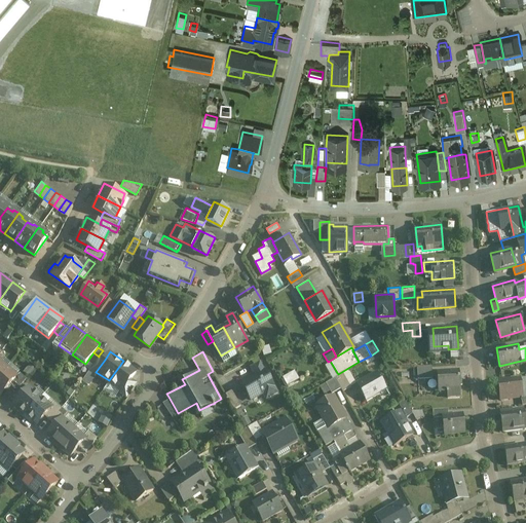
[(99,357),(89,369),(96,373),(96,372),(105,360),(99,356),(99,357)]
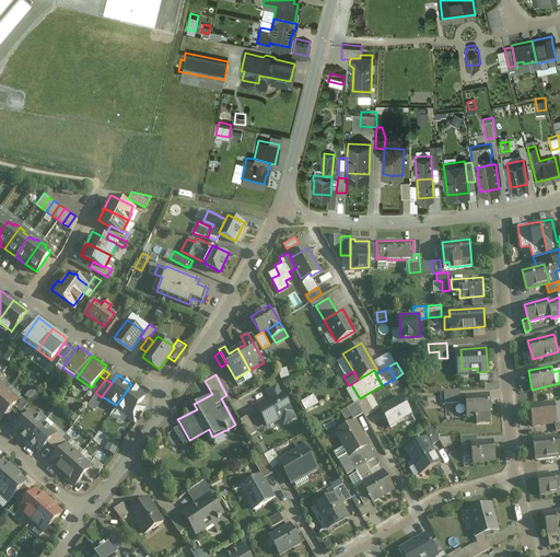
[(131,384),(116,405),(129,415),(139,402),(144,394),(131,384)]
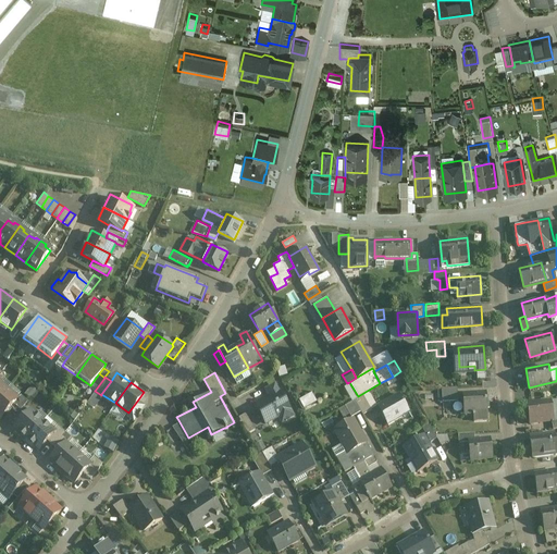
[(279,391),(274,383),(267,388),(271,395),(258,404),(268,421),(279,415),(282,420),(293,414),(289,408),(291,408),(280,391),(279,391)]
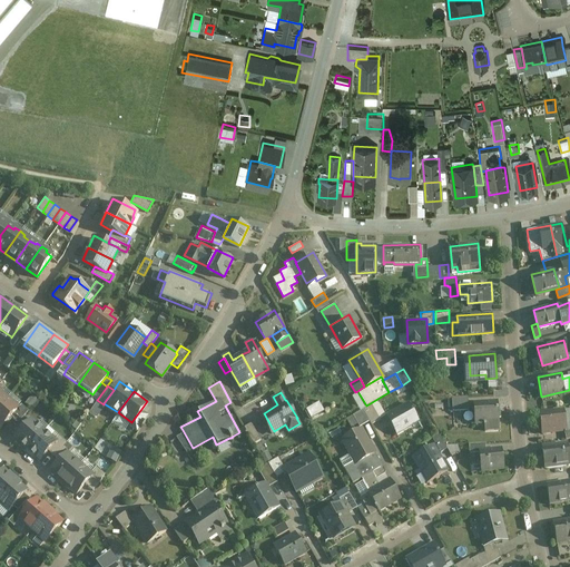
[(468,396),(452,396),(452,409),(468,408),(468,396)]
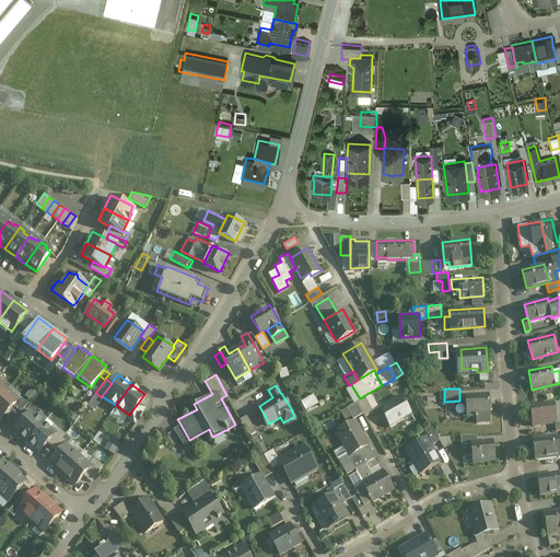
[(7,390),(0,397),(0,418),(0,419),(11,407),(18,399),(7,390)]
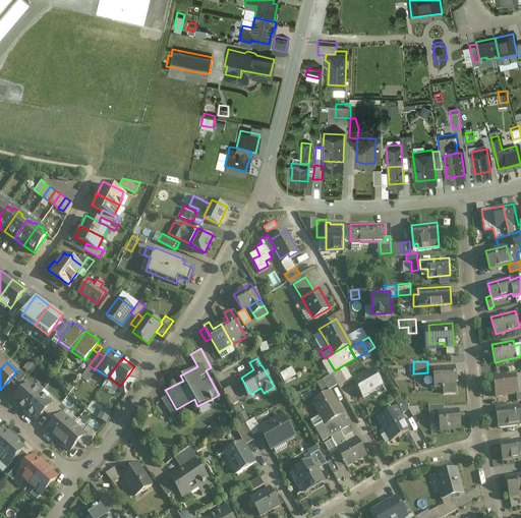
[(284,379),(296,375),(293,365),(281,369),(284,379)]
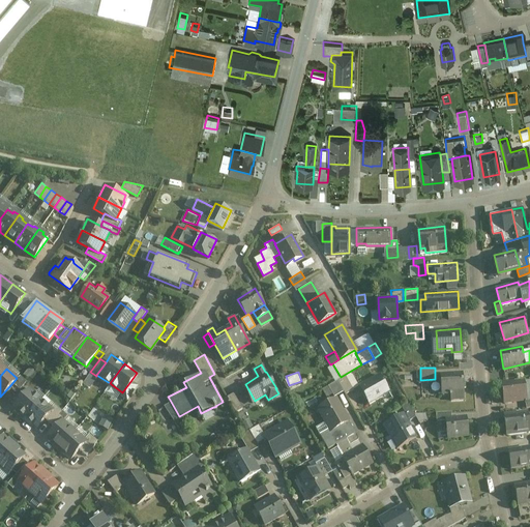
[(462,372),(440,374),(441,392),(449,391),(449,393),(450,393),(450,399),(464,398),(462,372)]
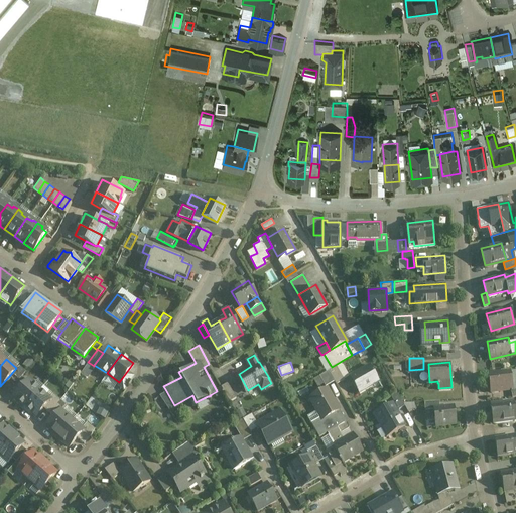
[(369,363),(349,374),(358,390),(378,379),(369,363)]
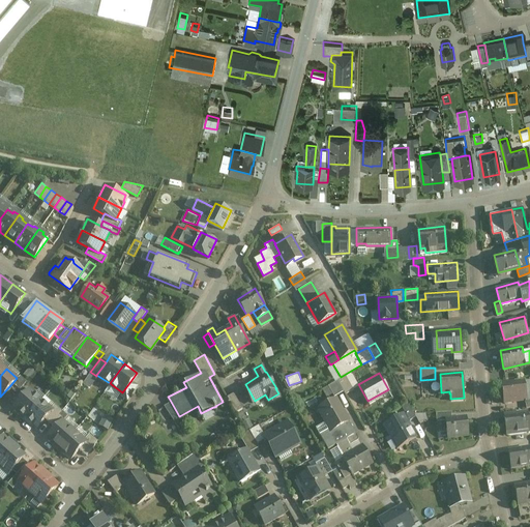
[(354,387),(346,374),(341,377),(337,378),(344,389),(346,392),(354,387)]
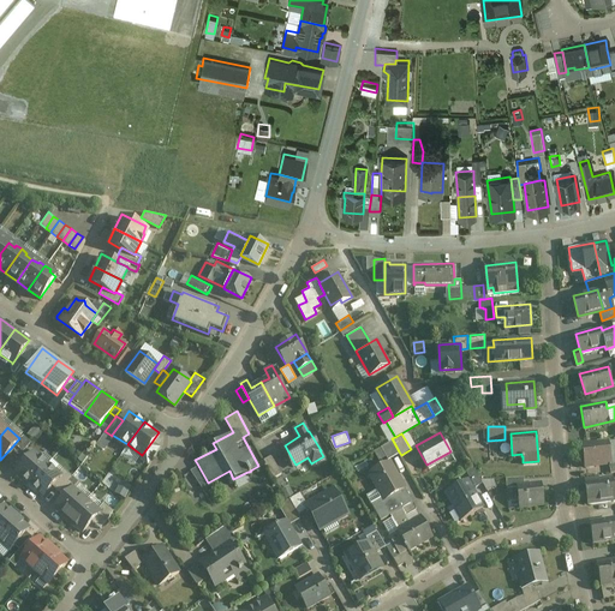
[(19,438),(12,447),(19,454),(30,442),(22,436),(19,438)]
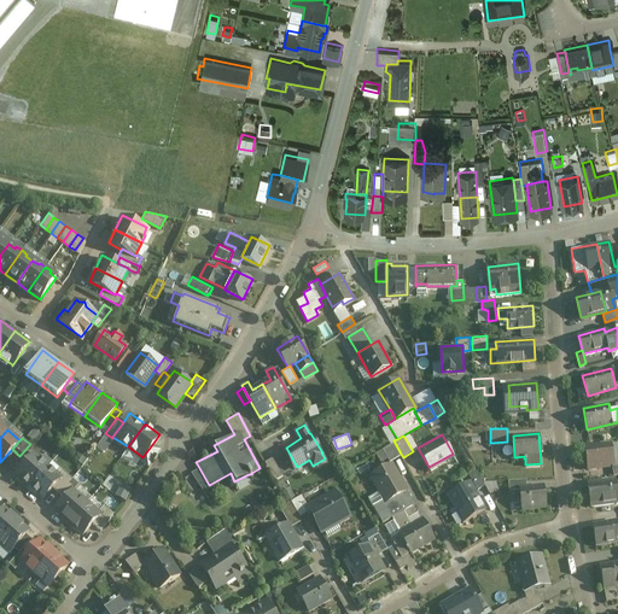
[(394,440),(383,448),(390,460),(401,454),(394,440)]
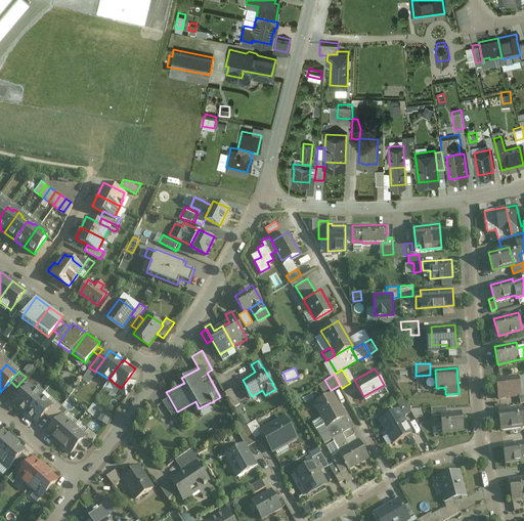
[(523,375),(496,379),(497,388),(496,390),(496,393),(498,394),(498,396),(519,394),(519,396),(523,395),(523,375)]
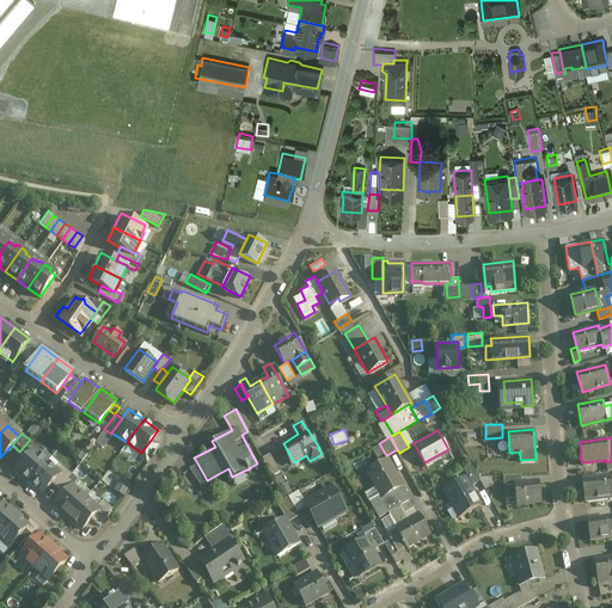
[(152,438),(141,453),(140,454),(146,459),(158,443),(152,438)]
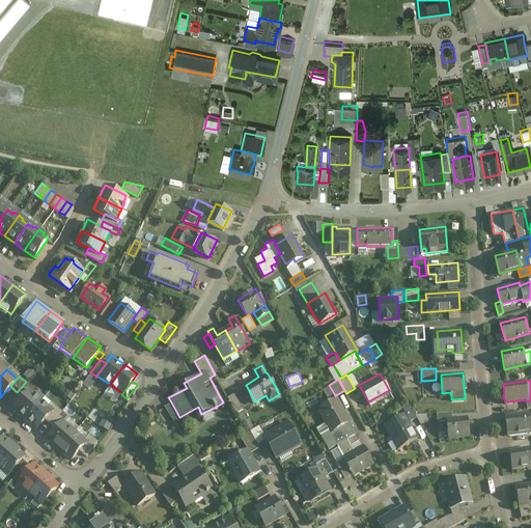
[(28,391),(23,387),(19,391),(24,396),(28,391)]
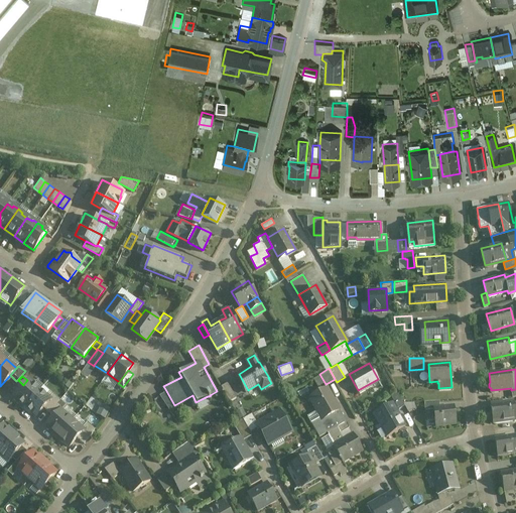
[(23,385),(13,396),(21,403),(21,404),(23,406),(39,388),(28,378),(27,380),(23,385)]
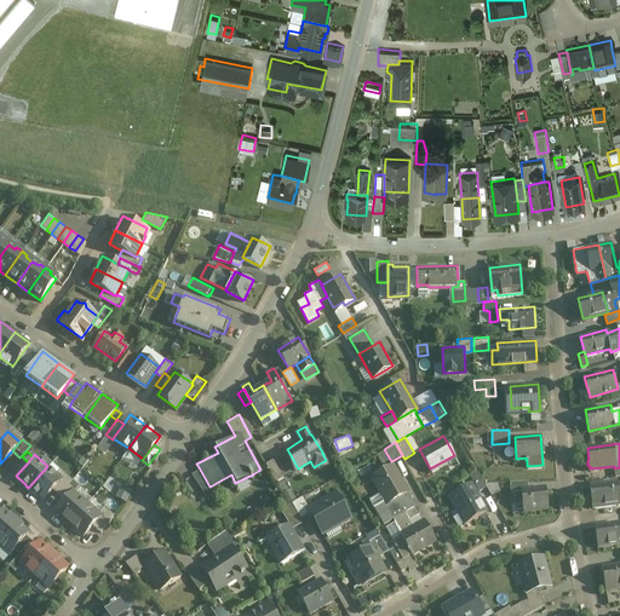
[(283,476),(273,458),(265,462),(275,481),(283,476)]
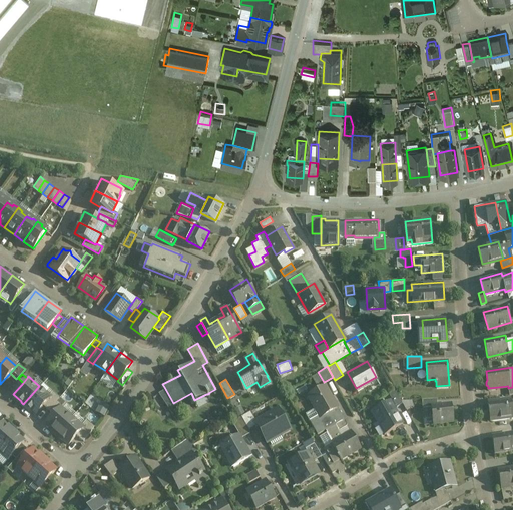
[(344,418),(325,385),(308,394),(320,415),(310,420),(317,433),(326,428),(336,423),(344,418)]
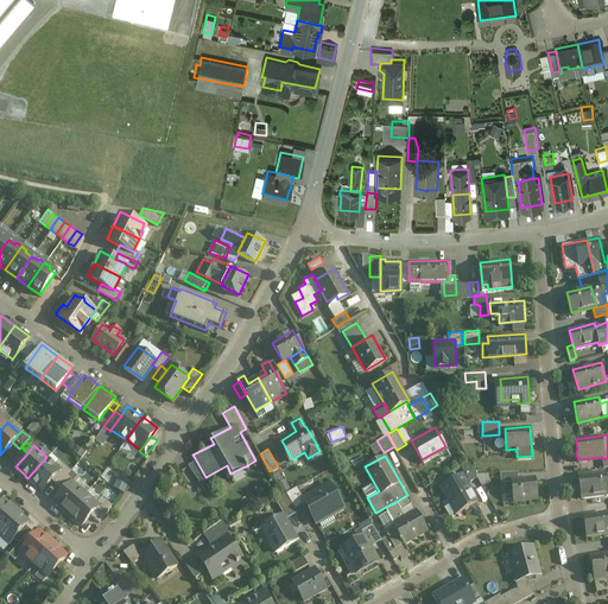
[(46,457),(27,478),(31,482),(32,481),(42,489),(51,478),(61,469),(58,468),(46,457)]
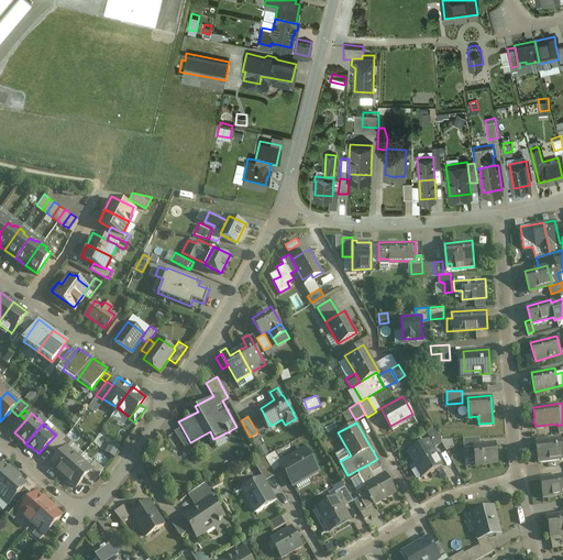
[(190,442),(180,425),(173,428),(184,446),(190,442)]
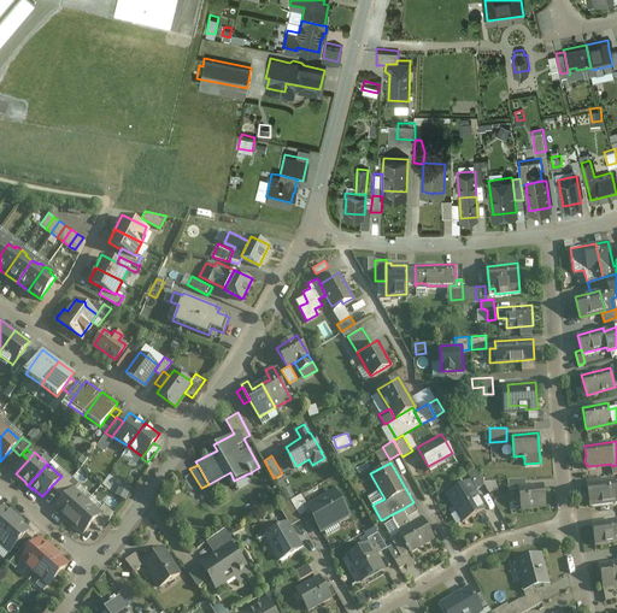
[(485,483),(475,467),(466,471),(476,488),(485,483)]
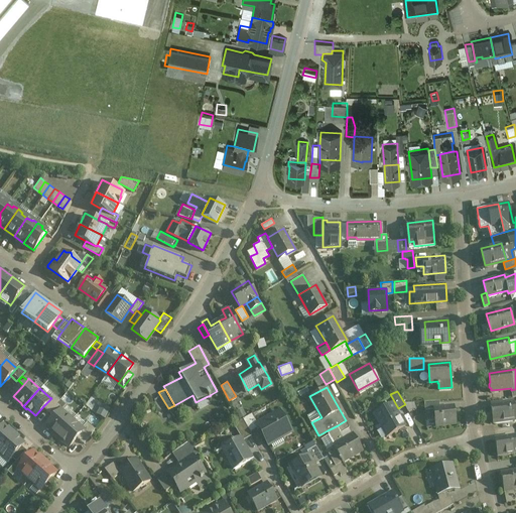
[(51,398),(43,406),(49,411),(60,398),(53,392),(49,397),(51,398)]
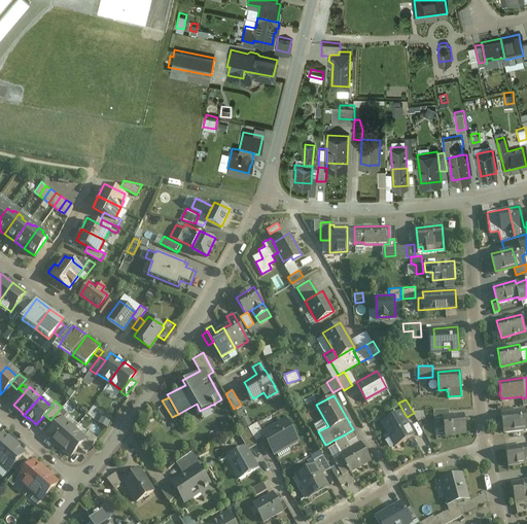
[(62,407),(50,420),(56,425),(62,417),(64,419),(69,413),(62,407)]
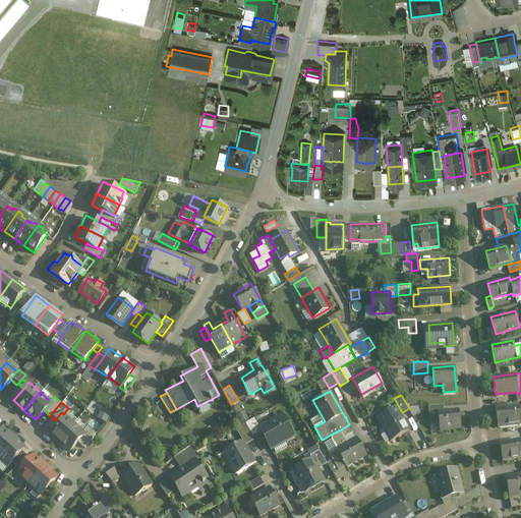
[(441,403),(428,404),(428,413),(439,412),(438,411),(442,411),(441,403)]
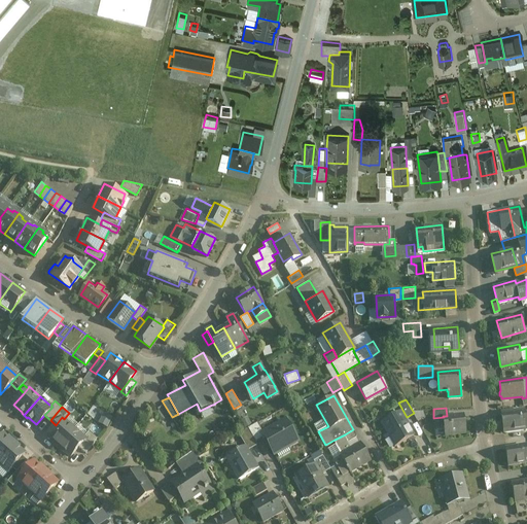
[(524,410),(501,413),(503,429),(526,427),(524,410)]
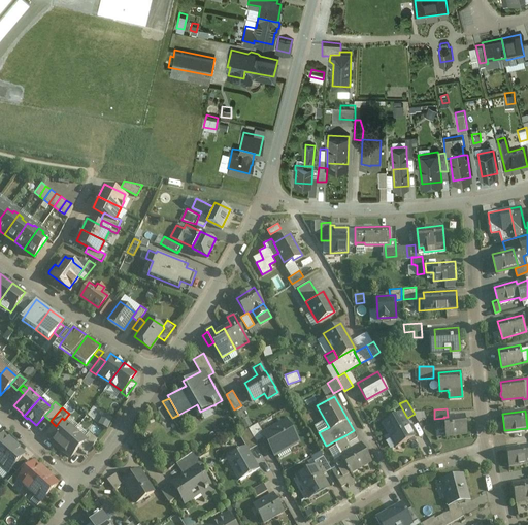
[(100,422),(108,425),(112,415),(104,412),(100,422)]
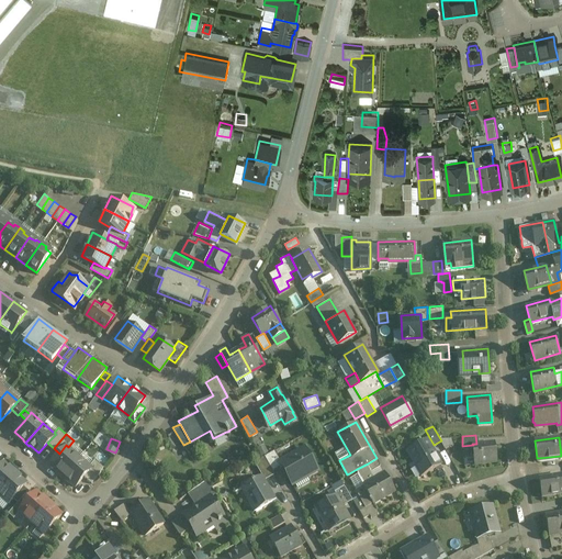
[(427,439),(407,450),(422,474),(440,464),(427,439)]
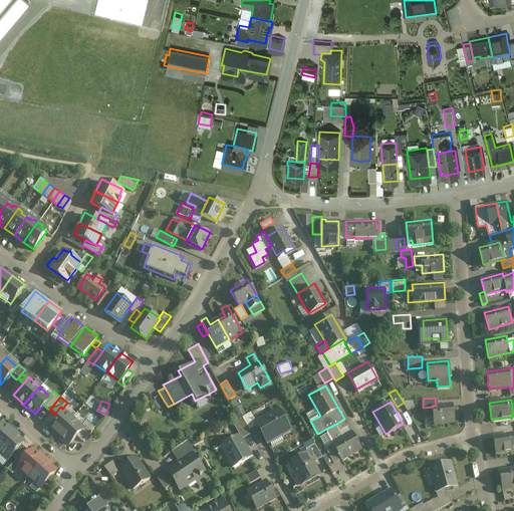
[(436,406),(432,406),(433,407),(434,422),(453,421),(452,405),(436,406)]
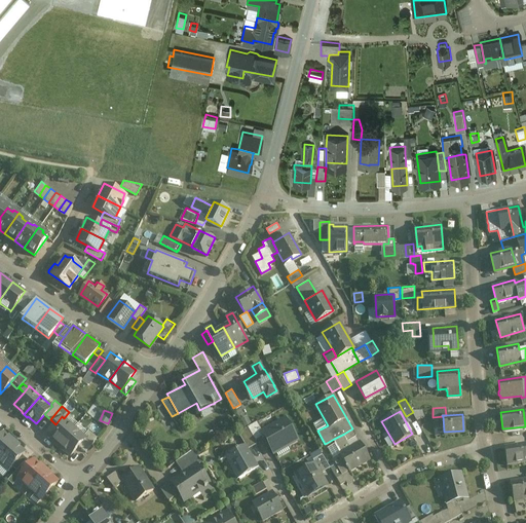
[(55,424),(47,434),(55,441),(55,442),(58,444),(74,426),(64,418),(62,416),(55,424)]
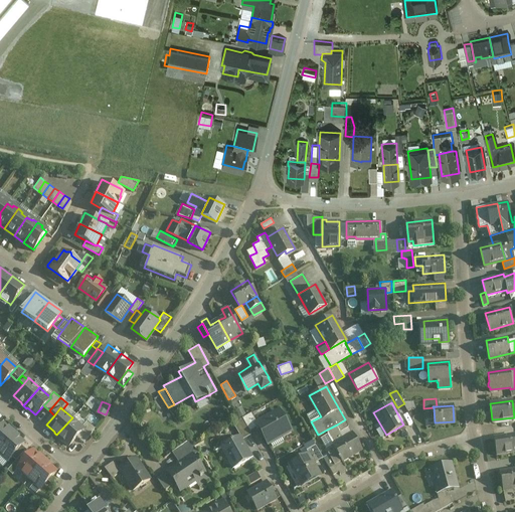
[(256,421),(255,421),(258,425),(259,427),(260,425),(268,441),(281,433),(282,435),(290,430),(279,408),(256,421)]
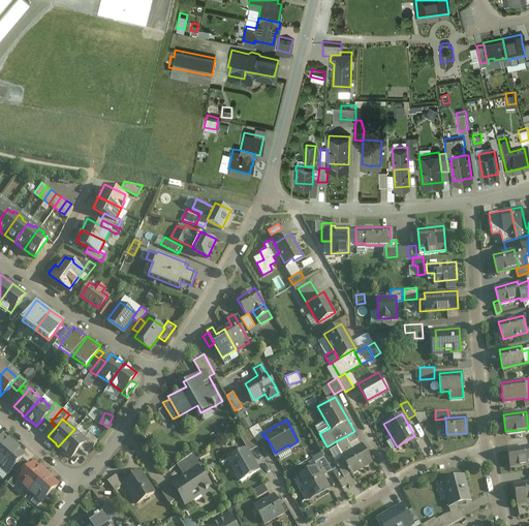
[(258,423),(248,429),(256,442),(265,437),(262,433),(263,433),(258,423)]
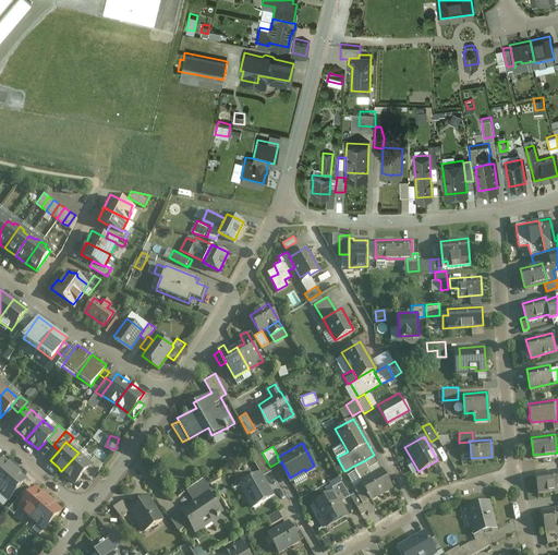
[(79,453),(61,471),(64,474),(65,473),(74,481),(83,471),(91,463),(88,461),(79,453)]
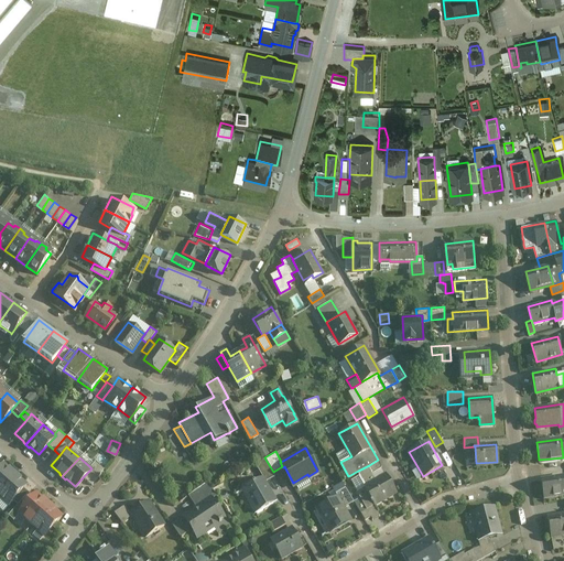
[(264,457),(255,463),(262,477),(263,476),(266,481),(275,475),(273,472),(264,457)]
